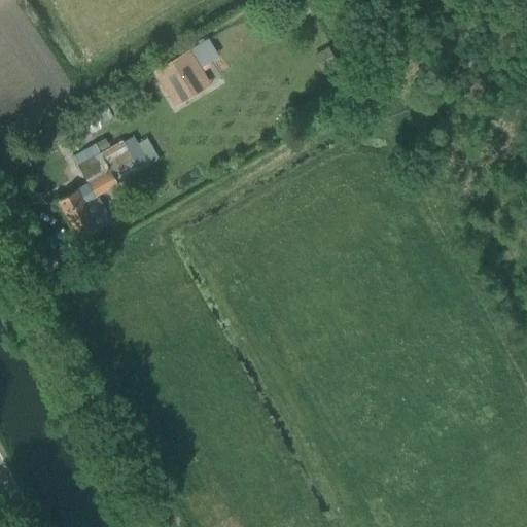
[(329,46),(318,53),(327,69),(339,63),(329,46)]
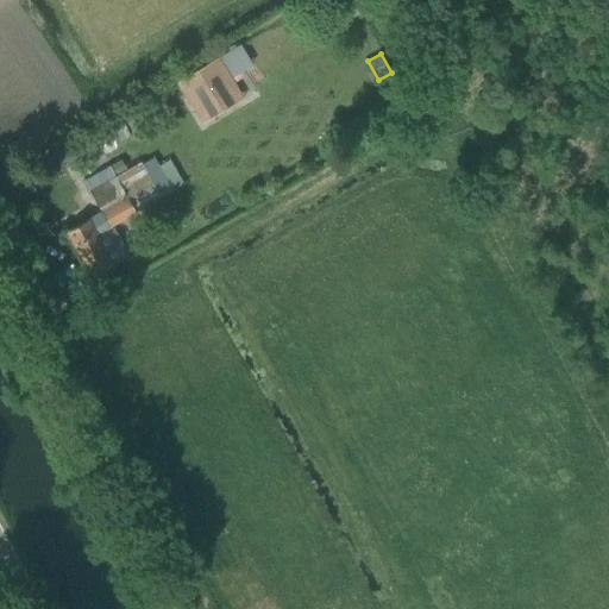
[(219,57),(177,82),(202,124),(244,99),(219,57)]
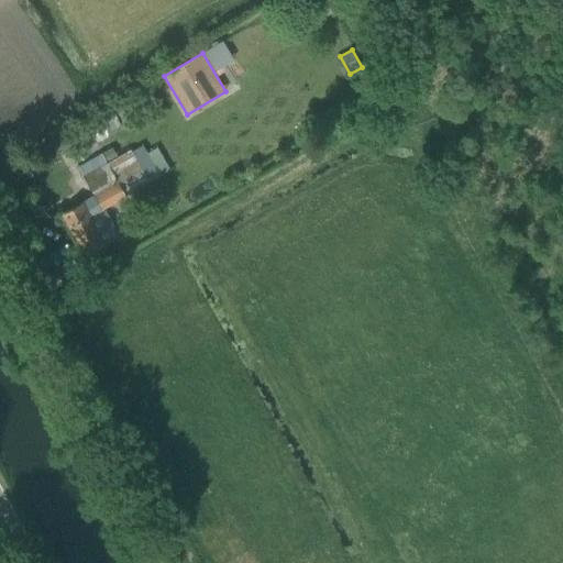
[(72,155),(78,174),(112,161),(105,142),(72,155)]
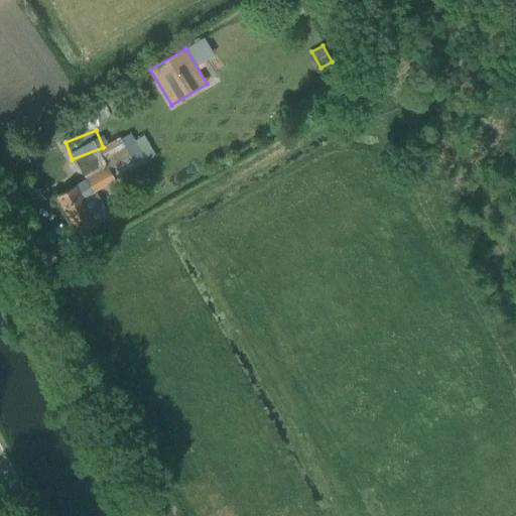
[(75,186),(56,197),(78,234),(95,224),(97,224),(109,217),(95,191),(114,181),(97,150),(76,161),(87,180),(76,185),(75,186)]
